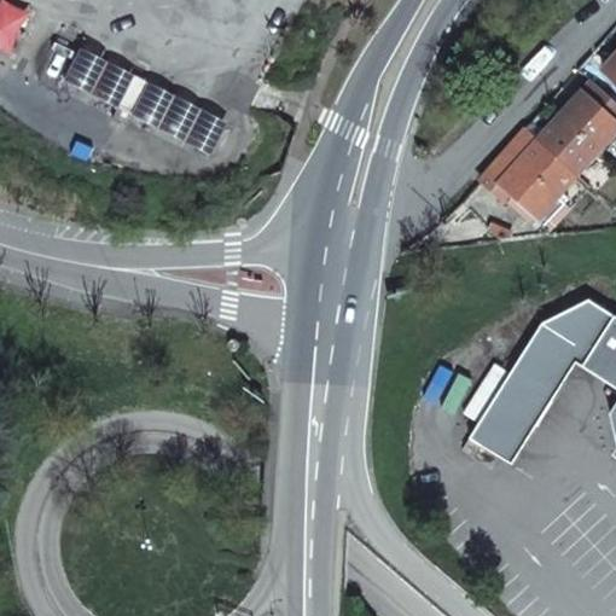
[(64,79),(117,105),(133,74),(81,47),(64,79)]
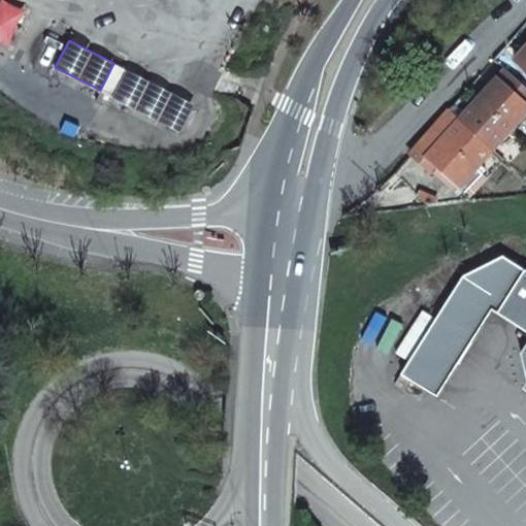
[(519,62),(525,53),(525,43),(514,58),(519,62)]
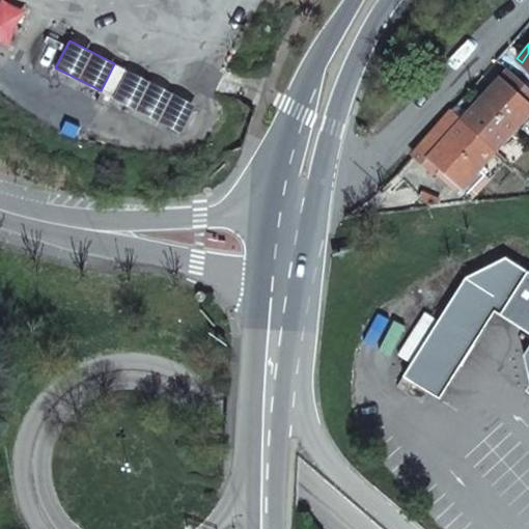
[(115,61),(114,63),(101,90),(111,95),(123,68),(124,66),(115,61)]
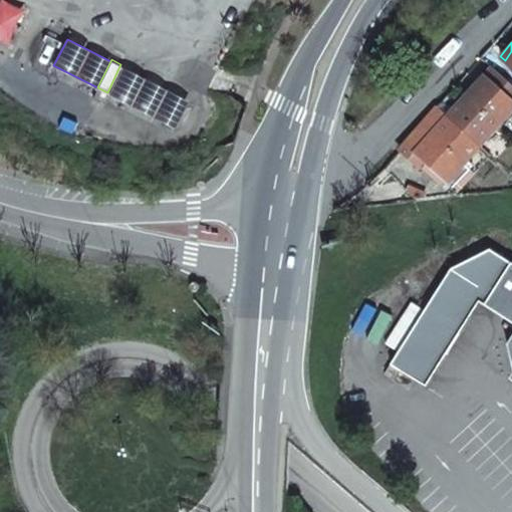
[(466,92),(448,113),(481,143),(502,118),(496,113),(509,98),(511,99),(511,83),(491,65),(483,73),(488,79),(472,97),(466,92)]
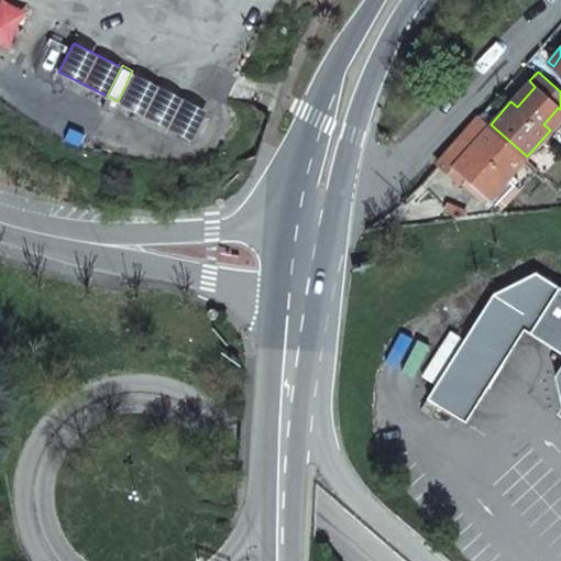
[(165,125),(167,121),(178,97),(167,91),(131,73),(118,101),(165,125)]
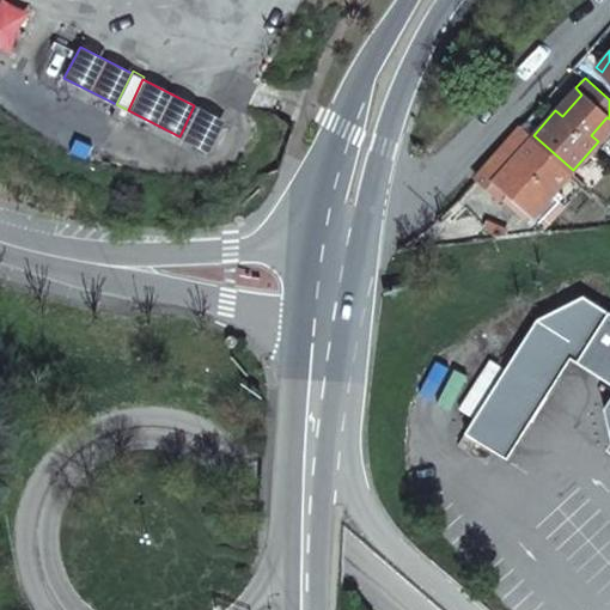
[(555,110),(562,116),(581,95),(575,87),(555,110)]
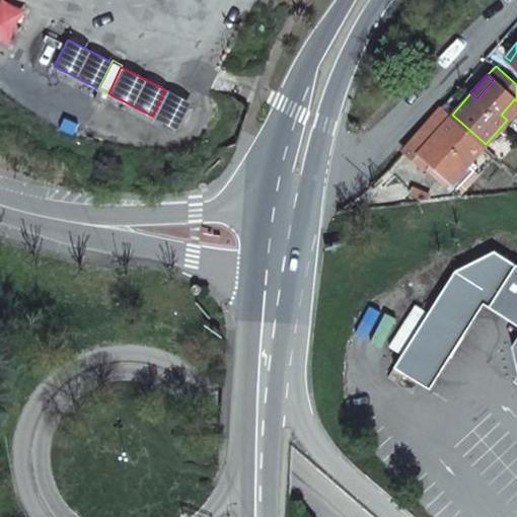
[(501,115),(507,120),(516,107),(516,100),(514,99),(501,115)]
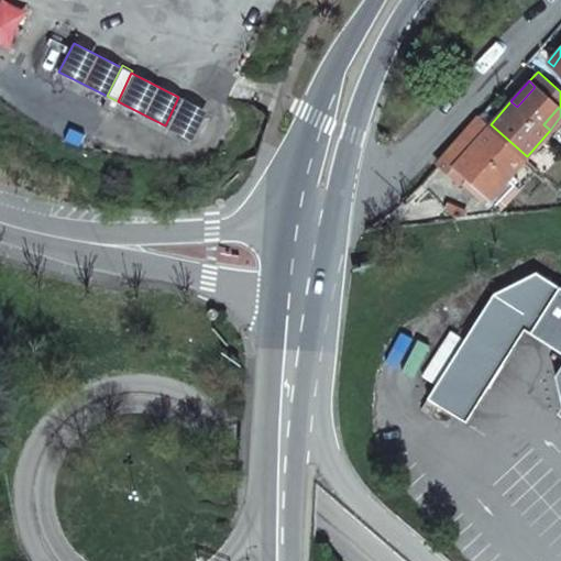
[(527,156),(491,124),(479,113),(421,179),(454,216),(499,211),(494,204),(513,184),(507,178),(527,156)]
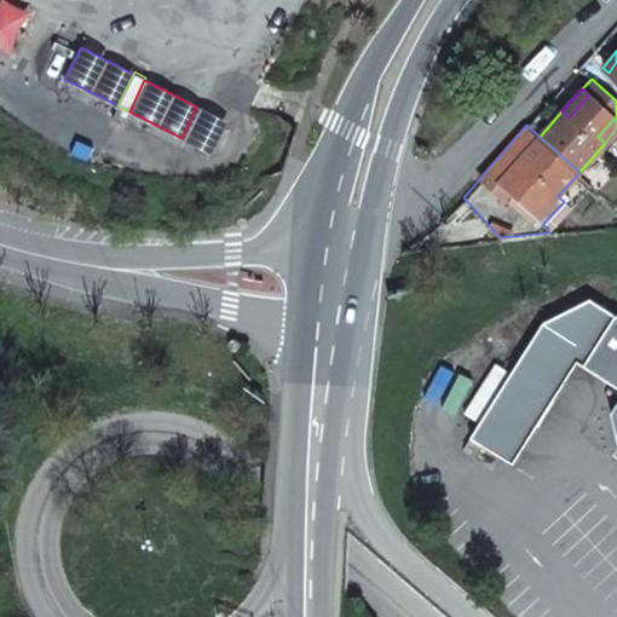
[(616,128),(605,143),(613,151),(616,148),(616,128)]
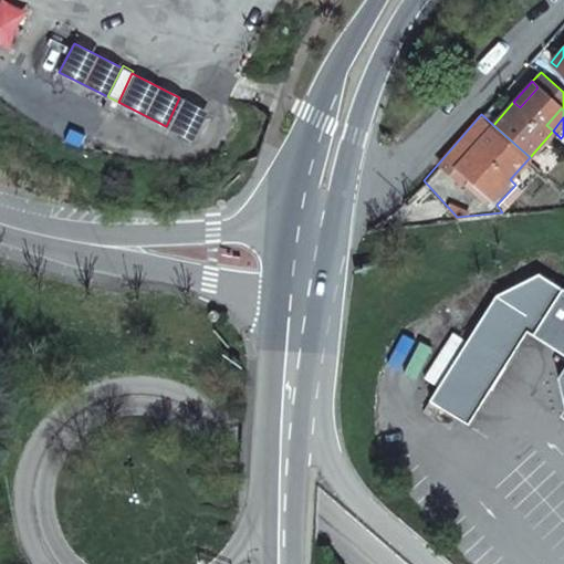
[(563,405),(563,288),(538,271),(497,293),(424,408),(432,415),(439,405),(467,423),(526,331),(563,354),(563,365),(559,375),(563,405)]
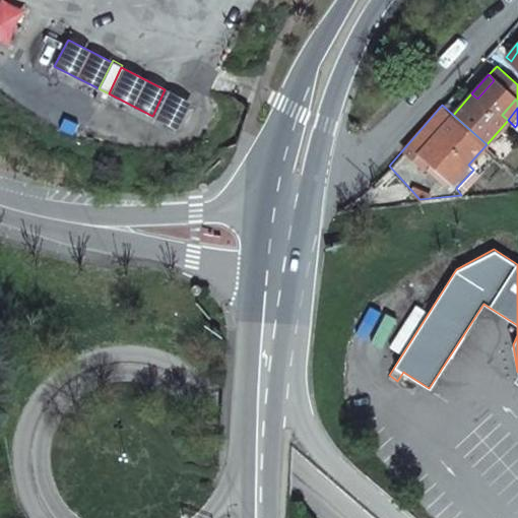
[(345,431),(351,437),(355,434),(350,428),(345,431)]
